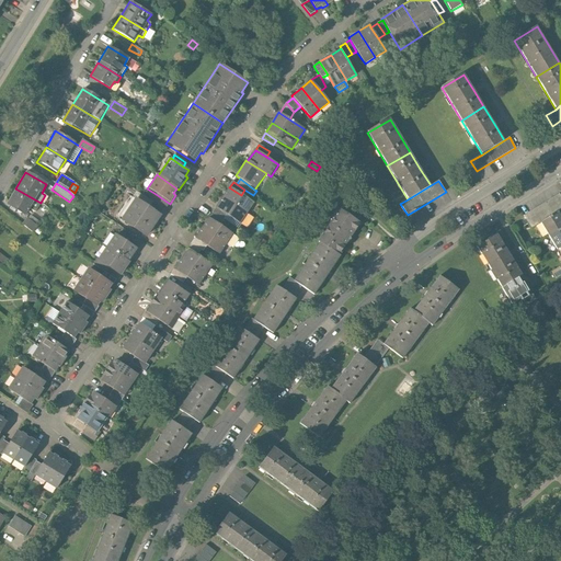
[(222,197),(248,215),(254,204),(241,195),(229,187),(222,197)]
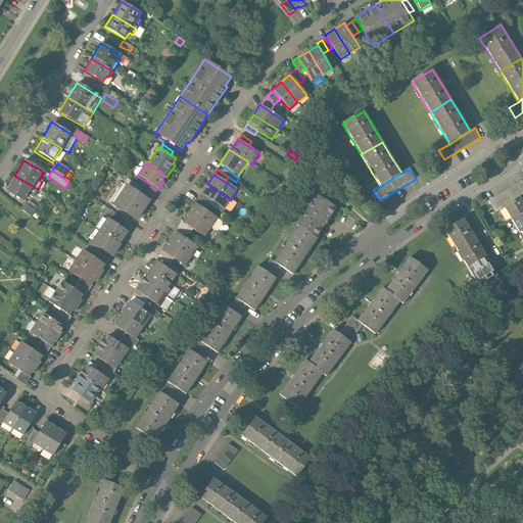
[(32,198),(38,189),(14,176),(6,190),(24,200),(27,195),(32,198)]
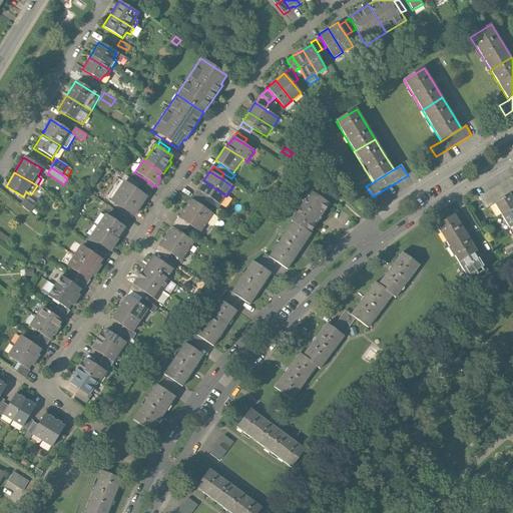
[(122,181),(135,190),(139,185),(124,175),(120,180),(122,181)]
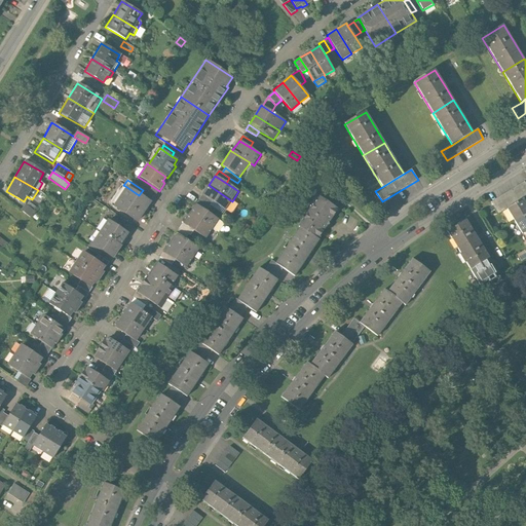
[(498,215),(508,210),(524,199),(525,198),(525,182),(525,181),(490,202),(498,215)]
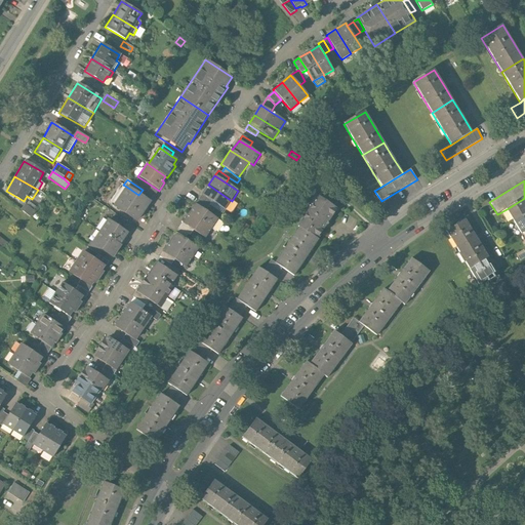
[(159,191),(146,182),(142,189),(154,197),(159,191)]
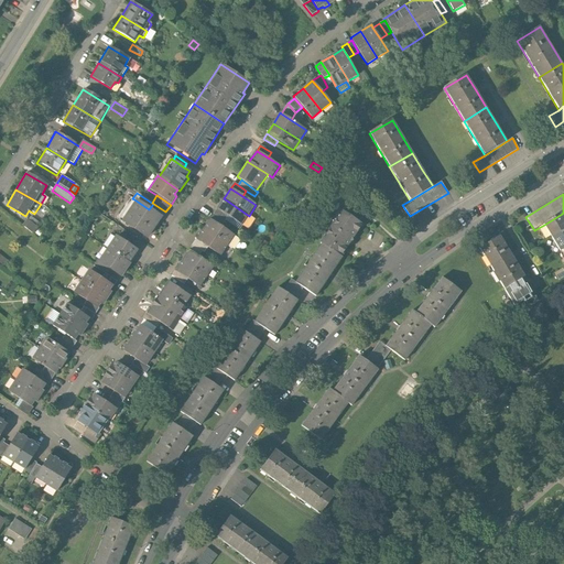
[(242,226),(249,216),(224,198),(217,209),(228,217),(242,226)]
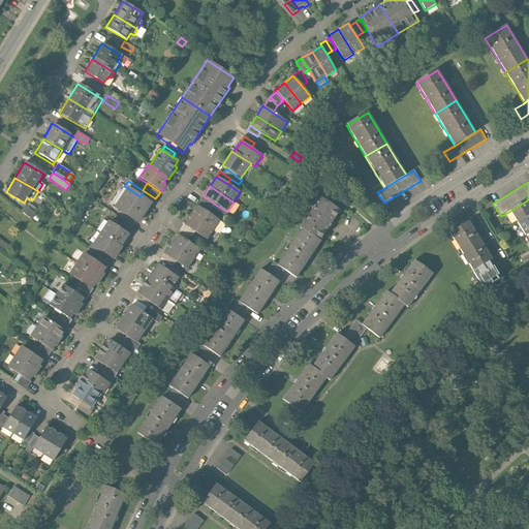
[(126,187),(113,208),(137,225),(152,204),(139,196),(126,187)]
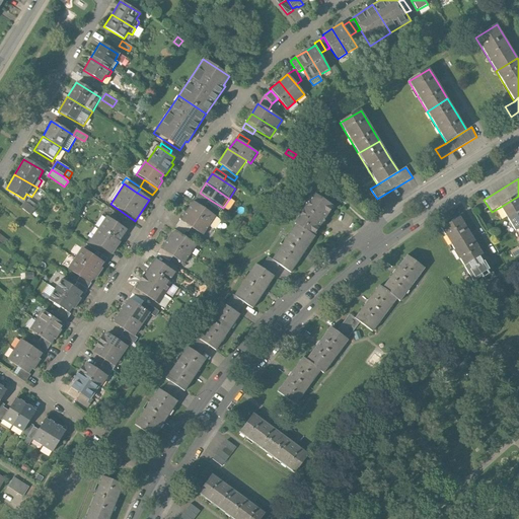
[(210,200),(200,193),(196,197),(207,205),(210,200)]
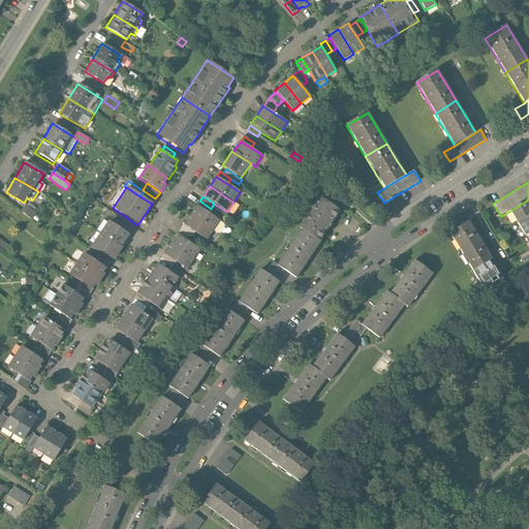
[(299,228),(301,229),(319,242),(340,211),(319,197),(317,200),(315,200),(313,204),(309,205),(310,210),(307,214),(303,214),(304,219),(301,223),(302,224),(299,228)]
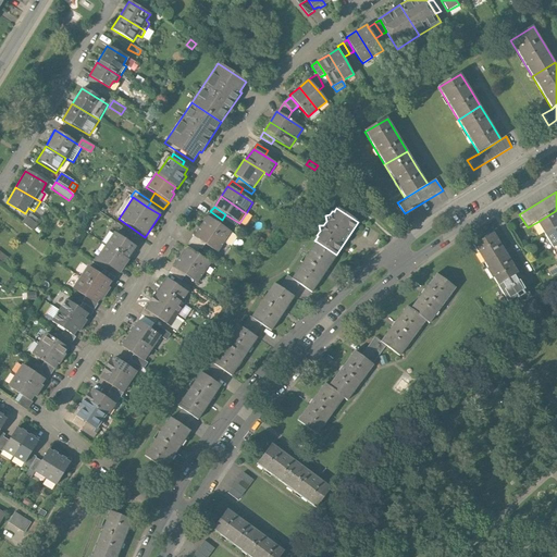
[(219,224),(222,220),(210,211),(207,218),(219,224)]
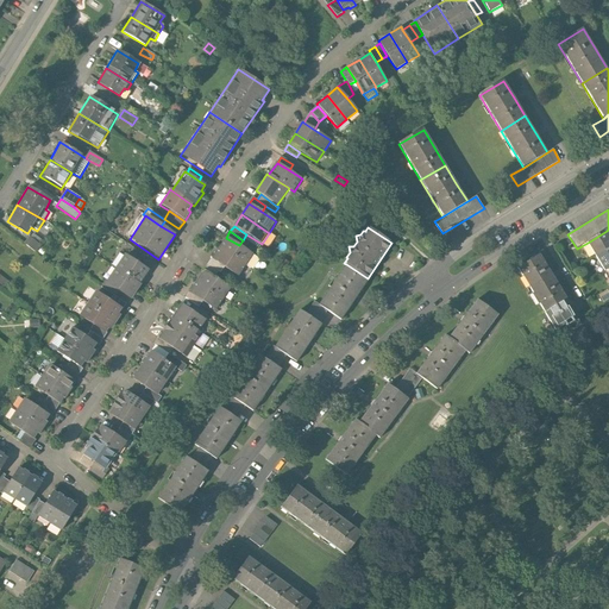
[(588,243),(596,257),(608,249),(608,234),(607,231),(588,243)]
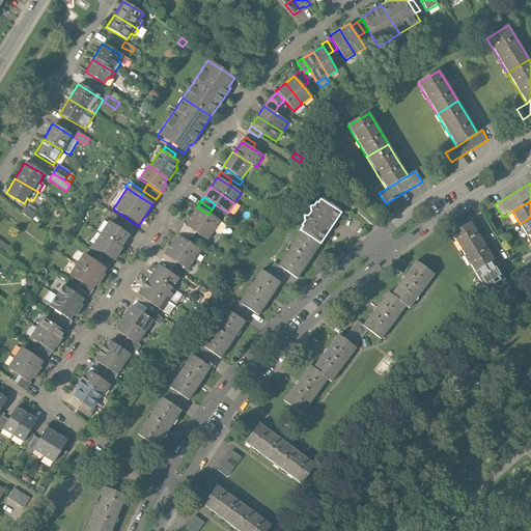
[(29,204),(26,207),(34,214),(36,210),(29,204)]
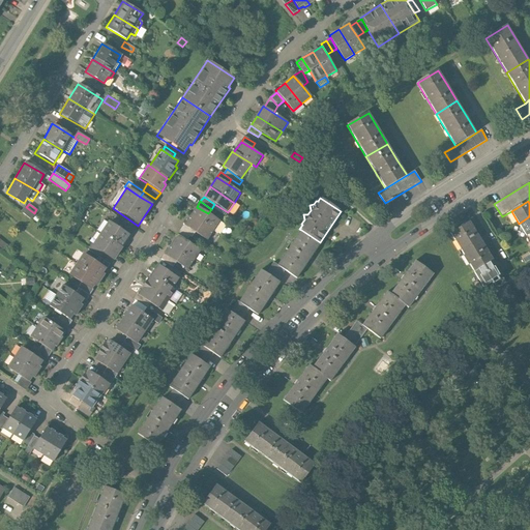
[(26,207),(25,206),(21,211),(31,219),(35,214),(34,213),(26,207)]
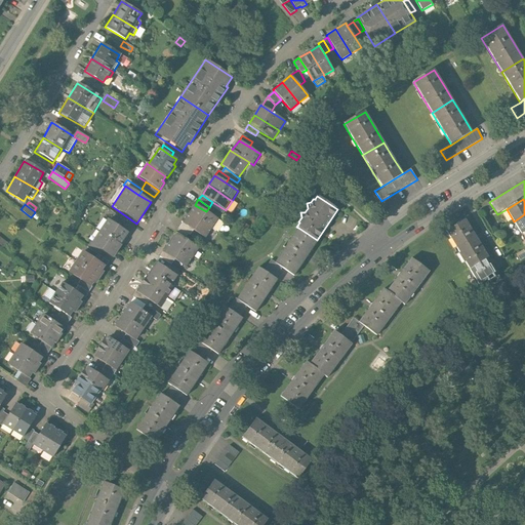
[(189,214),(211,229),(217,219),(206,211),(195,205),(189,214)]
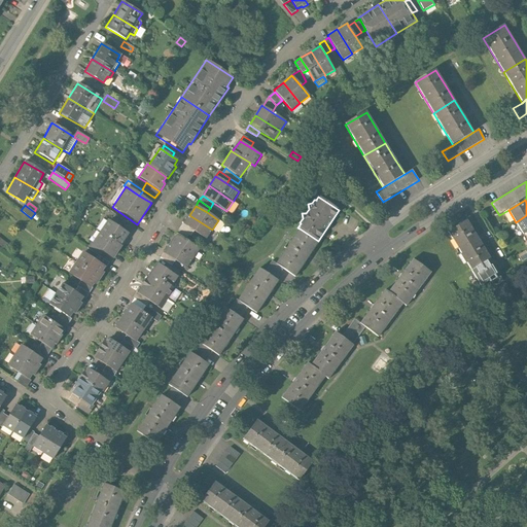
[(212,230),(189,215),(183,224),(194,232),(206,240),(212,230)]
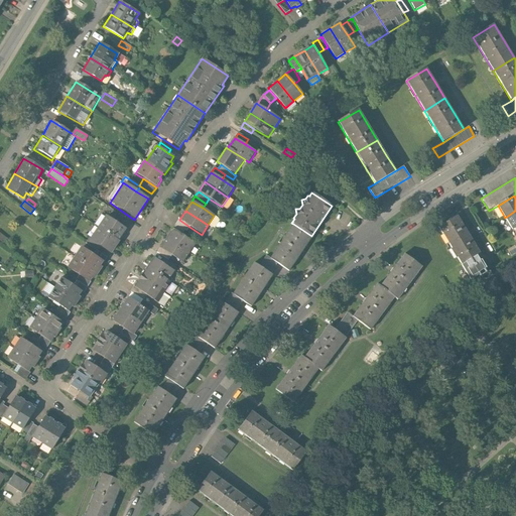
[(515,228),(515,211),(505,218),(513,230),(515,229),(515,228)]
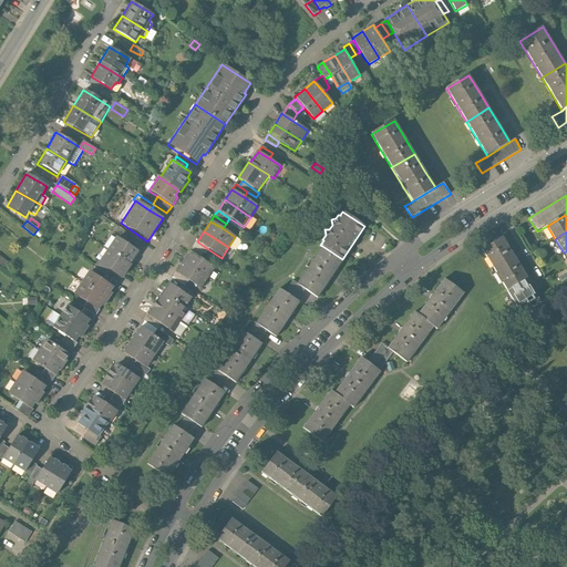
[(126,245),(115,237),(106,250),(130,266),(138,253),(126,245)]
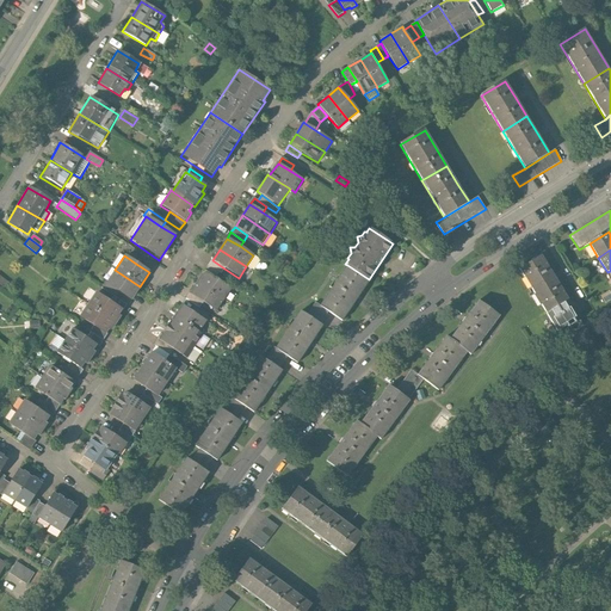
[(142,255),(136,264),(149,272),(155,264),(142,255)]
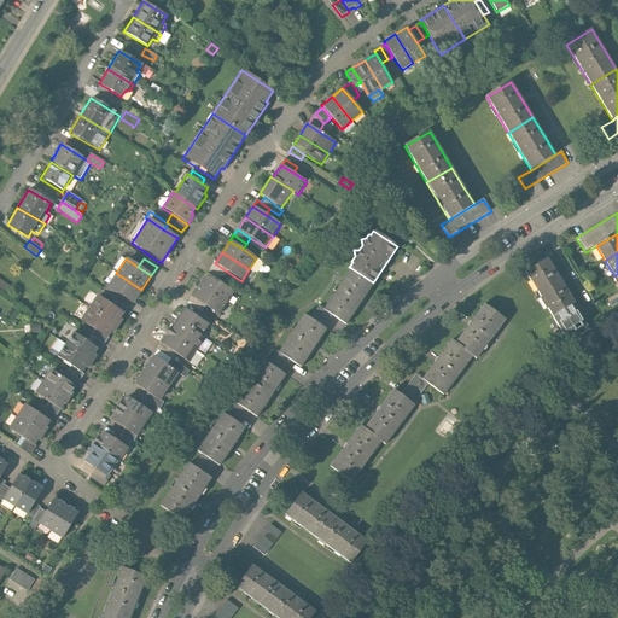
[(262,262),(256,258),(249,269),(255,274),(262,262)]
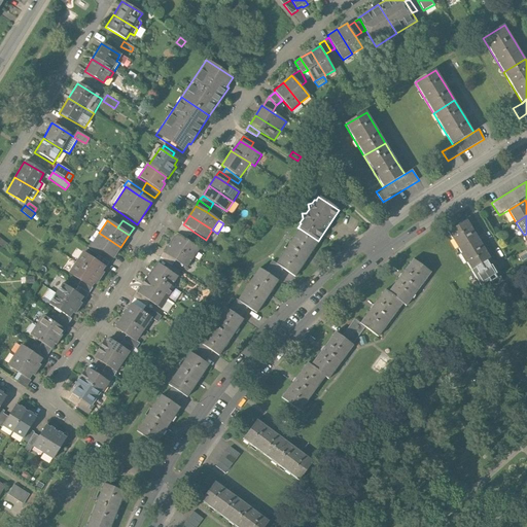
[(489,256),(467,220),(448,232),(469,268),(489,256)]
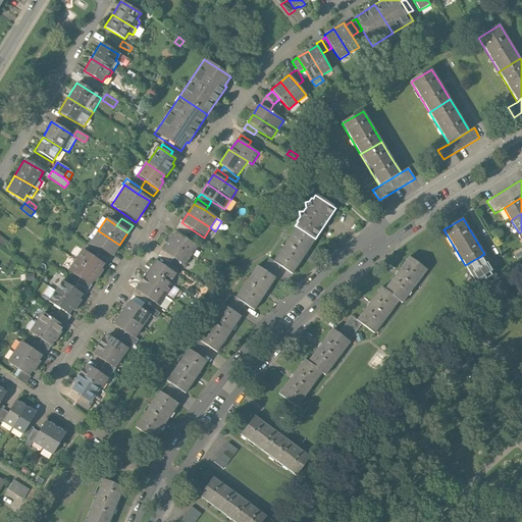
[(192,229),(181,222),(178,227),(189,233),(192,229)]
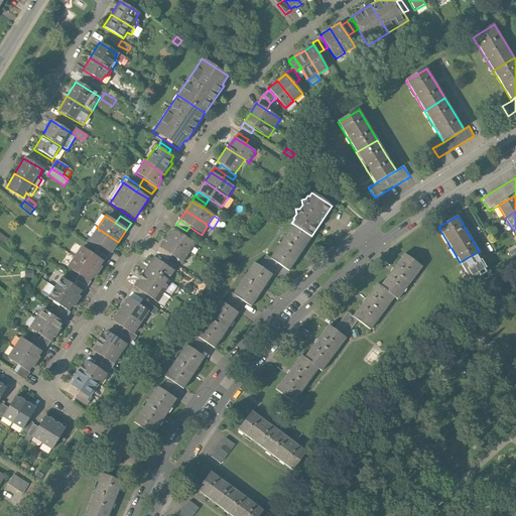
[(311,236),(293,224),(269,259),(276,264),(289,273),(302,254),(313,238),(311,236)]
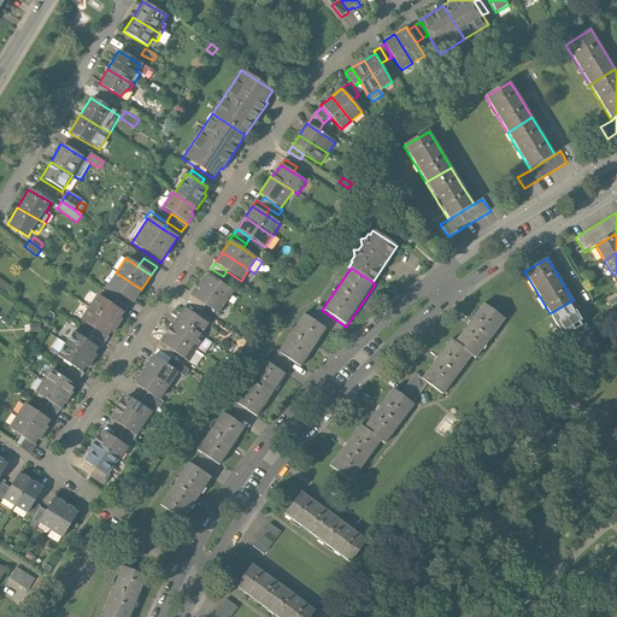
[(218,283),(223,276),(211,269),(206,275),(218,283)]
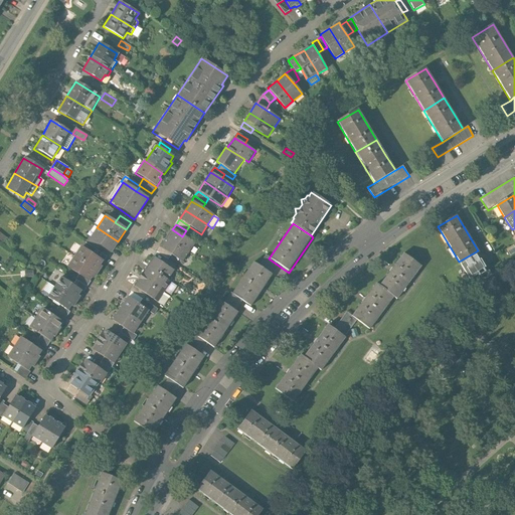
[(243,229),(235,224),(231,230),(238,235),(243,229)]
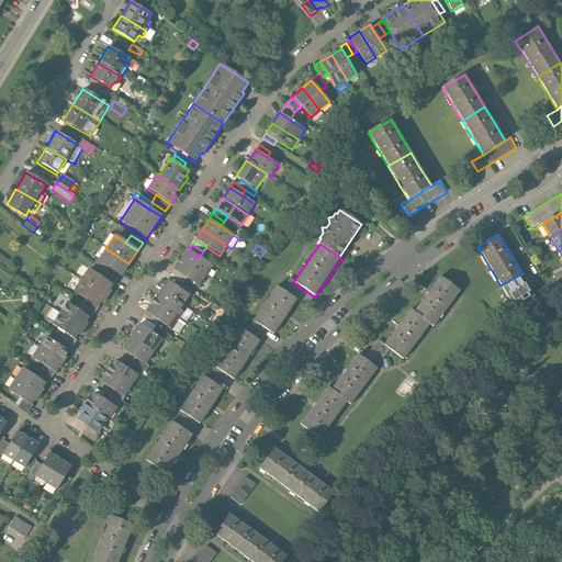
[(128,263),(105,248),(97,261),(109,269),(121,277),(128,263)]
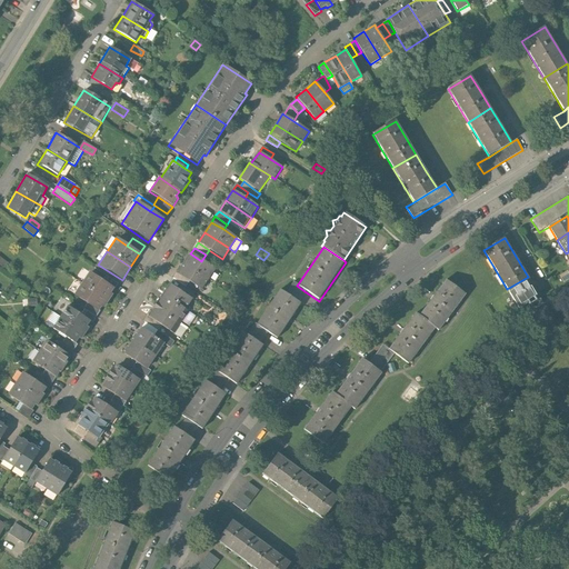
[(201,261),(190,253),(183,263),(209,281),(216,270),(201,261)]
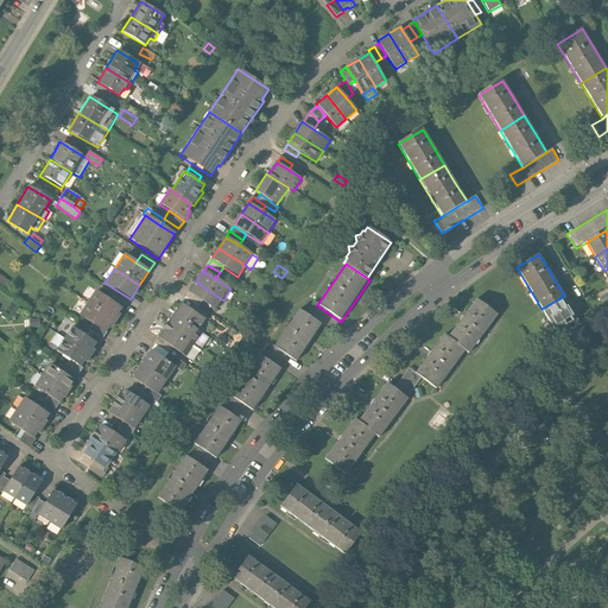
[(215,311),(223,301),(196,282),(189,293),(202,302),(215,311)]
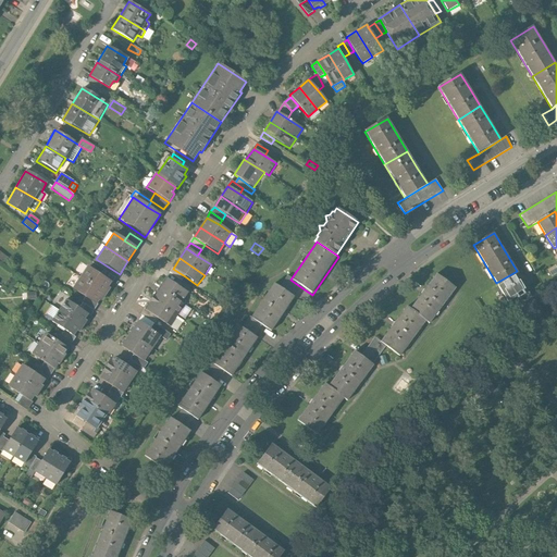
[(108,267),(96,259),(93,263),(103,270),(104,271),(108,267)]
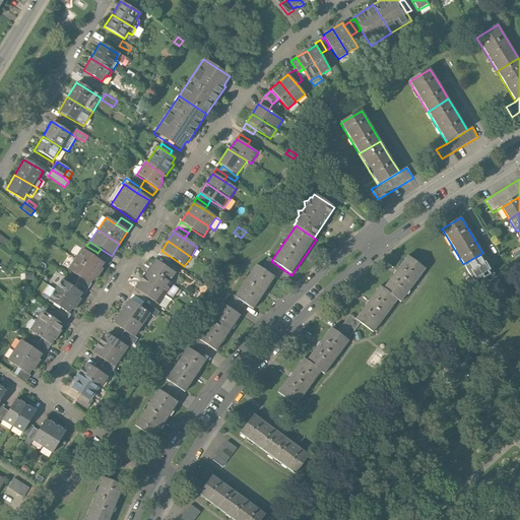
[(93,257),(80,249),(73,259),(99,276),(103,270),(101,268),(104,264),(93,257)]
